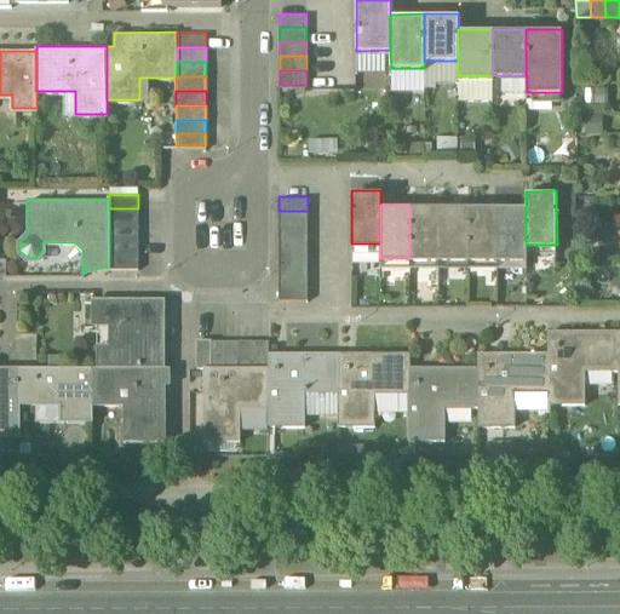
[(438,205),(409,205),(409,258),(438,259),(438,205)]
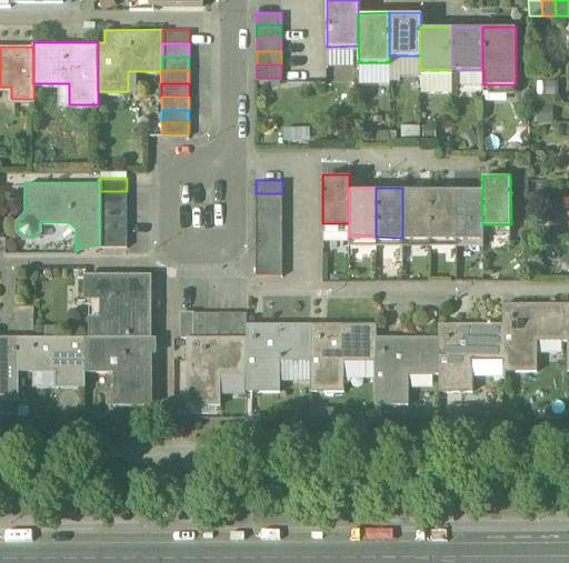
[(429,189),(402,188),(402,238),(429,238),(429,189)]
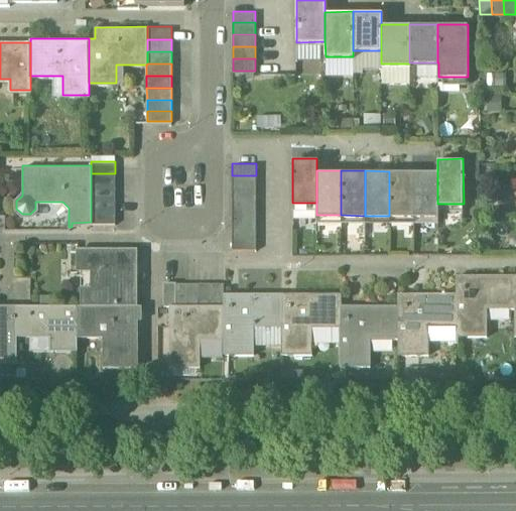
[(413,171),(389,171),(389,216),(413,216),(413,171)]
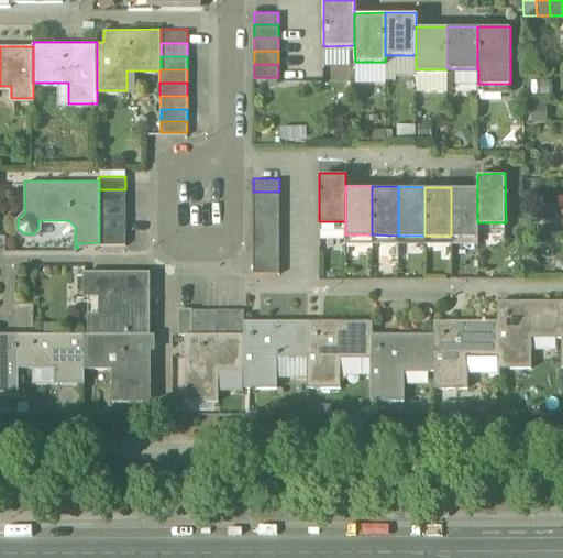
[(477,187),(451,187),(451,236),(477,236),(477,222),(477,187)]
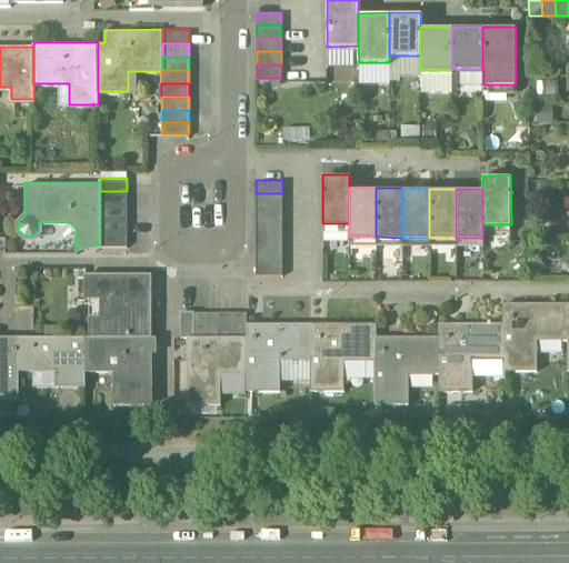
[(127,191),(100,191),(100,204),(127,204),(127,191)]
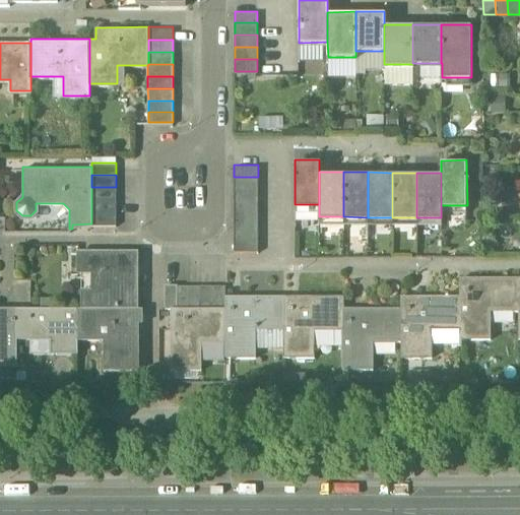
[(258,188),(258,177),(234,177),(234,188),(258,188)]
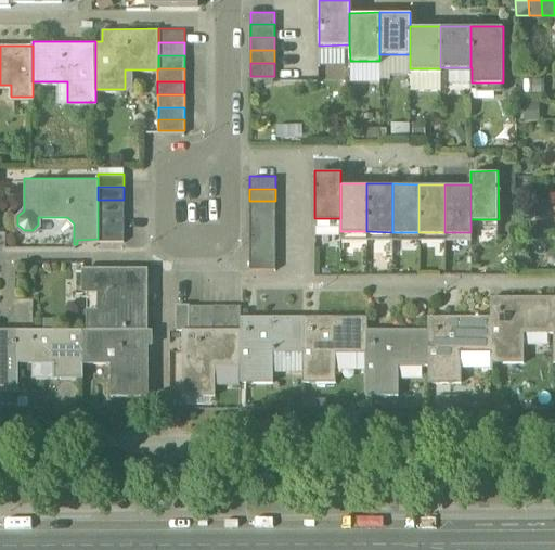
[(124,200),(98,200),(98,213),(124,213),(124,200)]
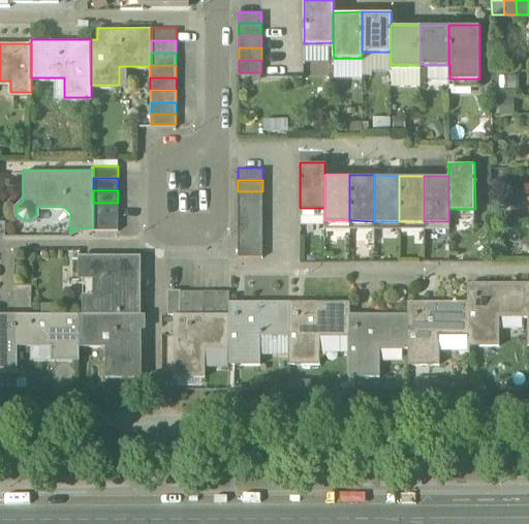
[(262,191),(238,191),(238,202),(262,202),(262,191)]
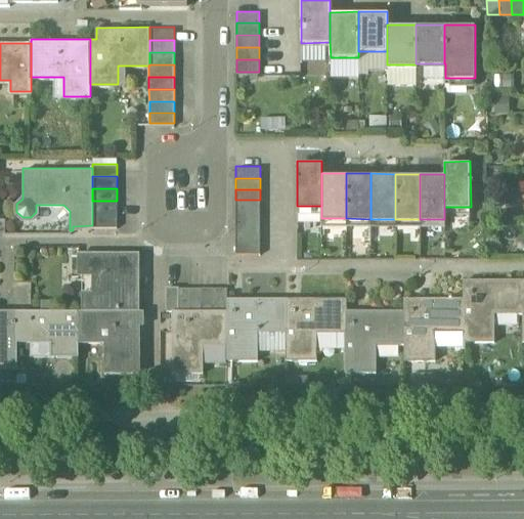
[(260,200),(235,200),(235,210),(260,210),(260,200)]
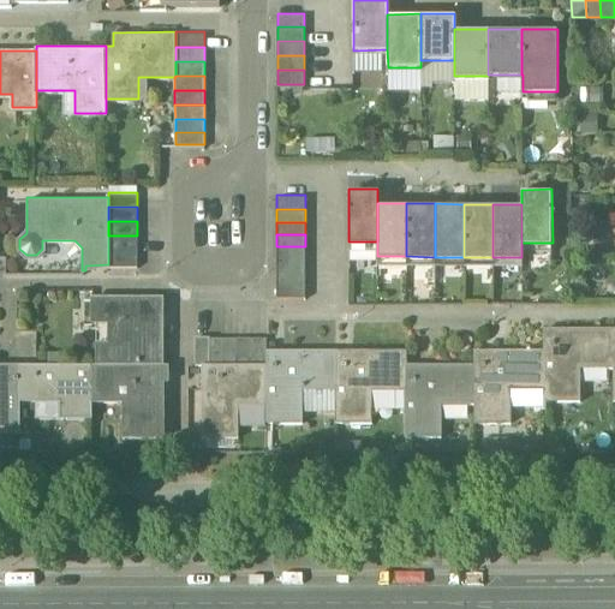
[(137,236),(108,236),(108,250),(137,250),(137,236)]
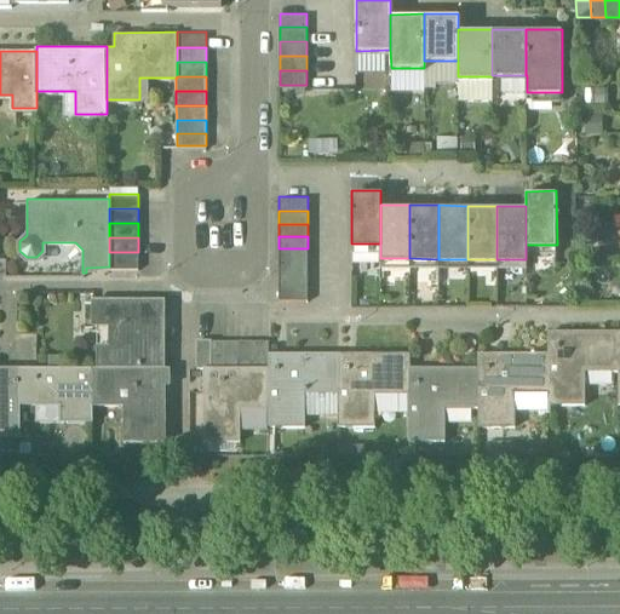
[(308,248),(279,248),(279,260),(308,260),(308,248)]
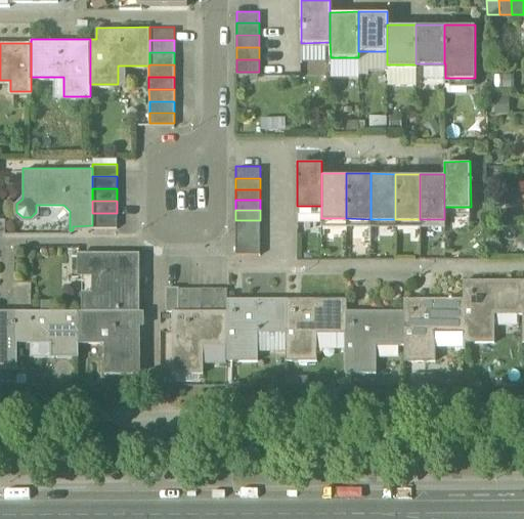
[(117,213),(92,213),(92,225),(117,225),(117,213)]
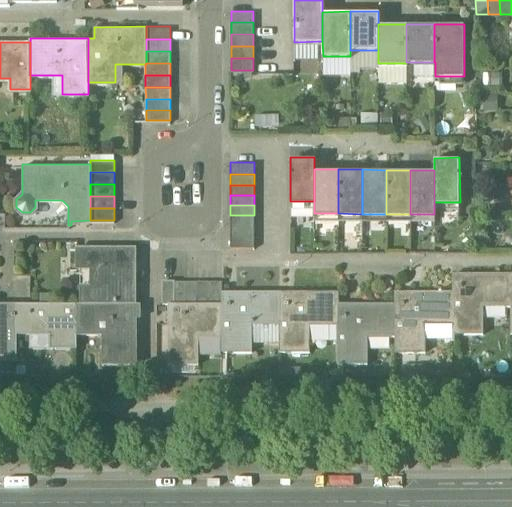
[(254,215),(230,215),(230,225),(254,225),(254,215)]
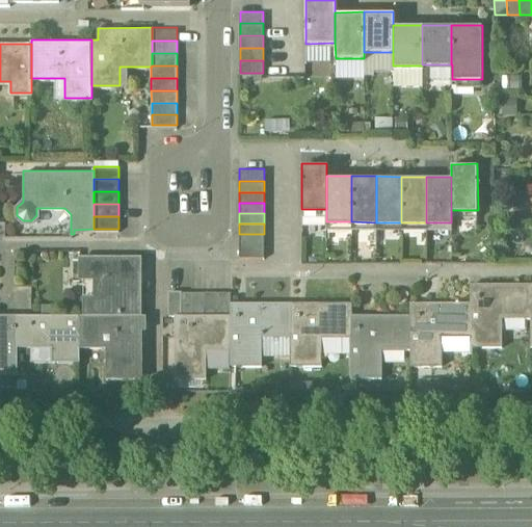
[(264,234),(239,234),(239,244),(264,244),(264,234)]
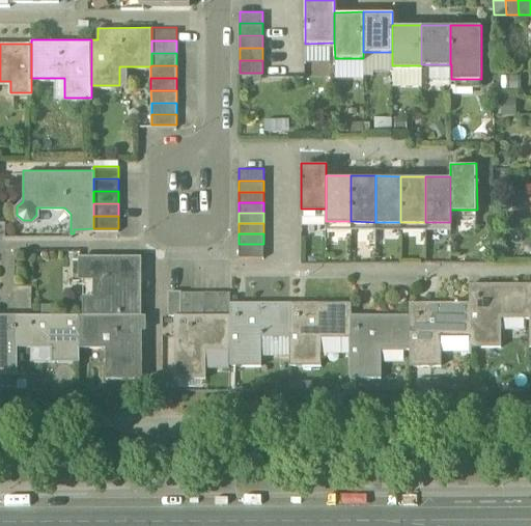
[(263,244),(239,244),(239,255),(263,255),(263,244)]
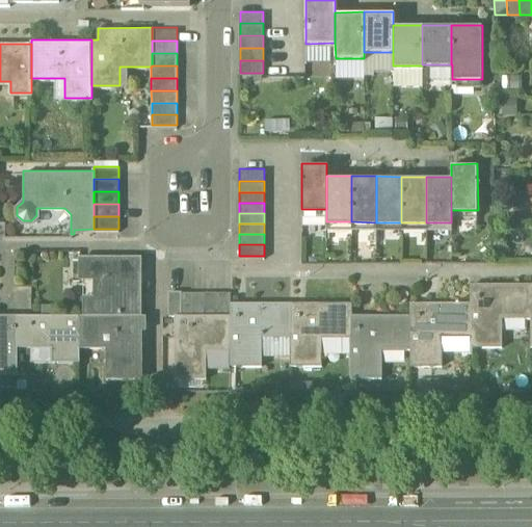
[(138,255),(84,255),(84,278),(99,278),(99,279),(107,279),(107,293),(88,293),(88,314),(138,314),(138,255)]
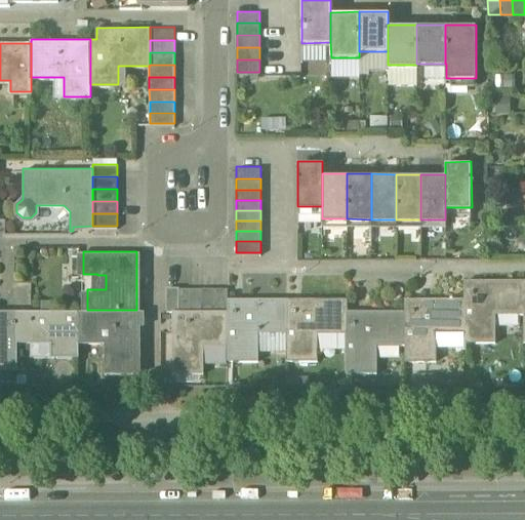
[(524,278),(466,278),(466,297),(466,331),(466,340),(466,341),(496,341),(495,307),(519,307),(519,313),(524,313),(524,278)]
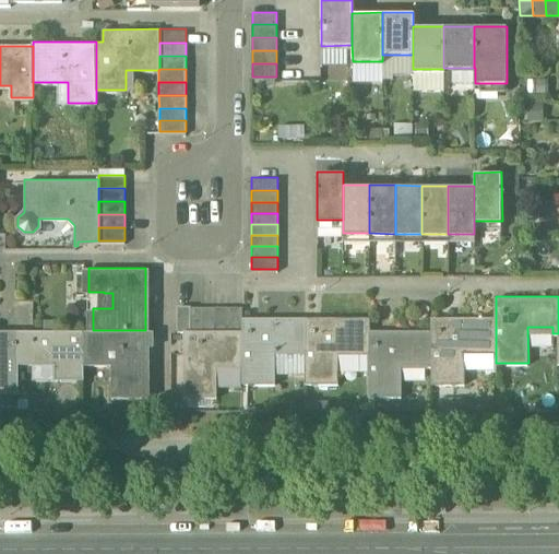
[(190,305),(190,304),(177,304),(177,330),(182,330),(190,330),(190,305)]
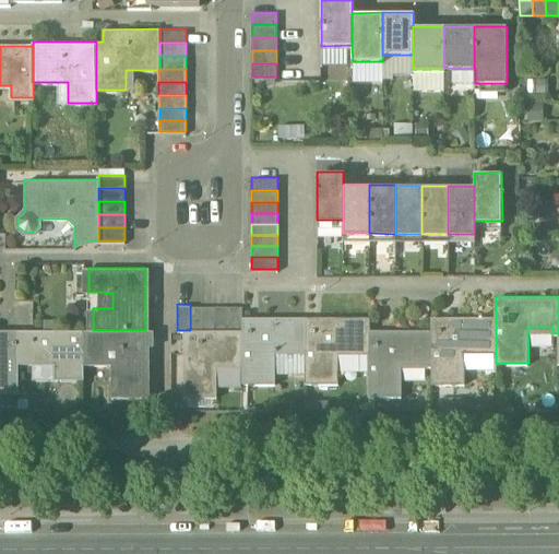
[(202,305),(190,305),(190,330),(202,330),(202,305)]
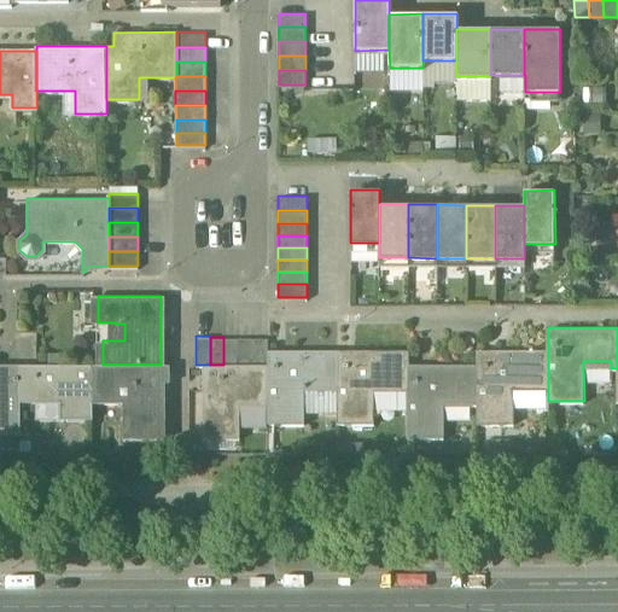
[(239,338),(223,337),(223,365),(239,365),(239,338)]
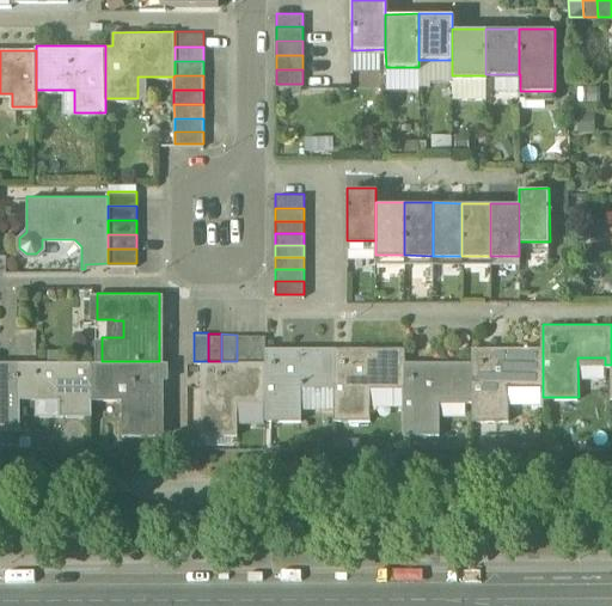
[(251,335),(237,335),(237,361),(251,361),(251,335)]
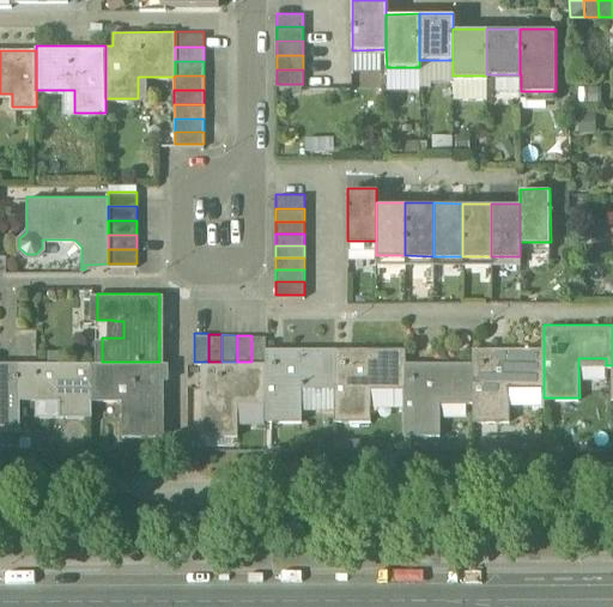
[(266,335),(252,335),(252,362),(266,362),(266,347),(266,335)]
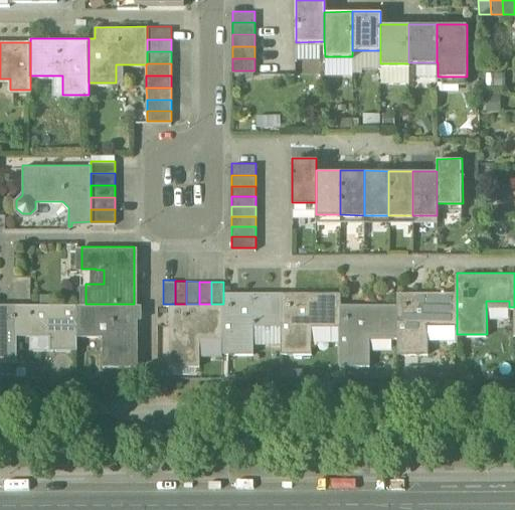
[(282,292),(223,292),(223,336),(223,352),(253,352),(253,319),(276,319),(276,325),(282,325),(282,292)]
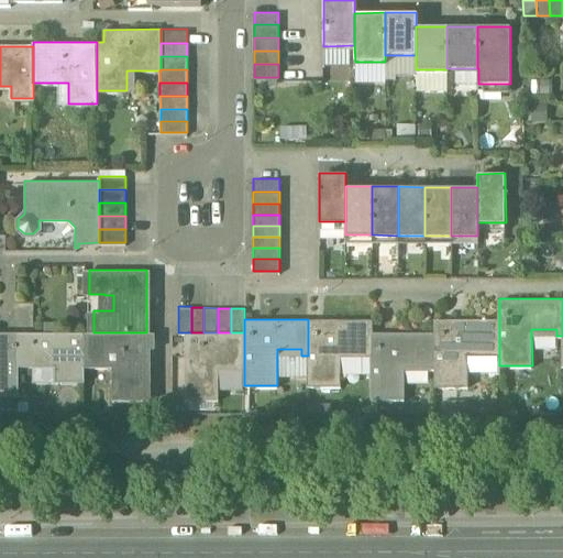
[(372,319),(308,319),(308,356),(308,385),(340,385),(340,349),(364,349),(364,356),(372,356),(372,332),(372,319)]
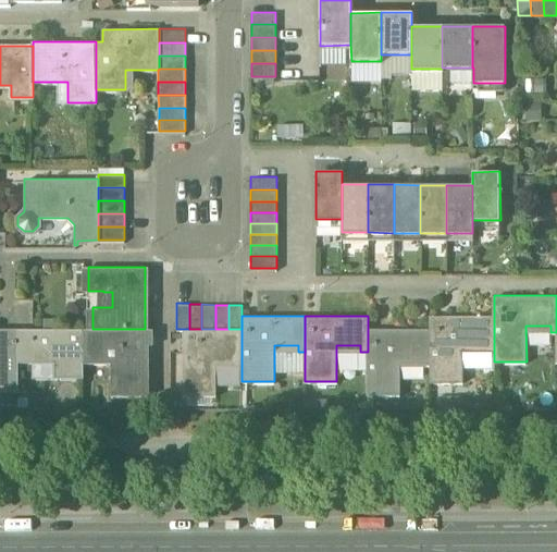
[(494,316),(431,316),(431,365),(431,381),(462,381),(462,362),(485,362),(485,368),(494,368),(494,362),(494,360),(494,353),(494,352),(494,316)]
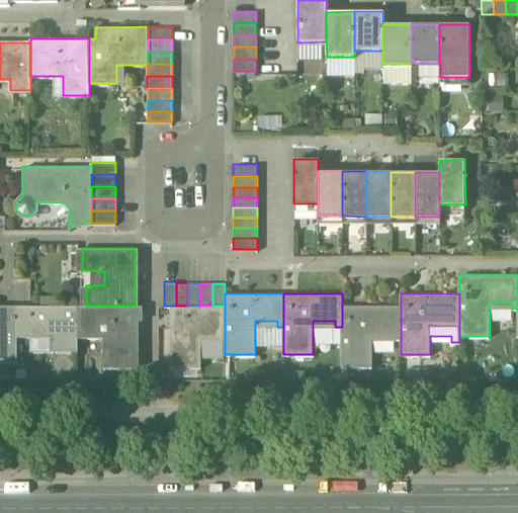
[(0,306),(0,362),(17,362),(17,336),(16,312),(16,307),(0,306)]
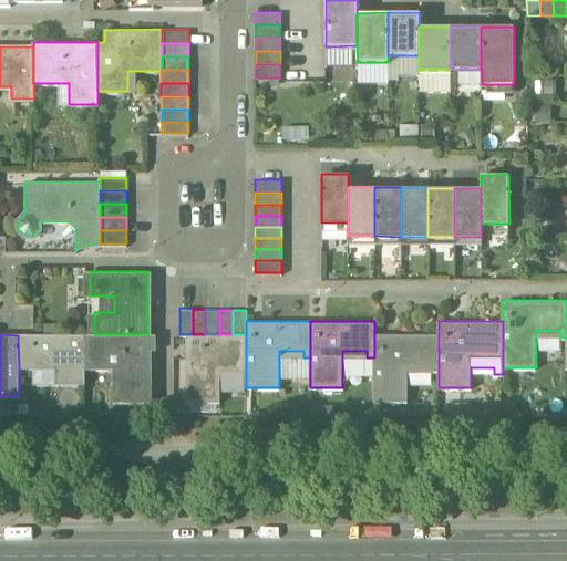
[(84,334),(32,335),(32,341),(18,341),(19,367),(55,367),(55,383),(84,383),(84,367),(84,334)]
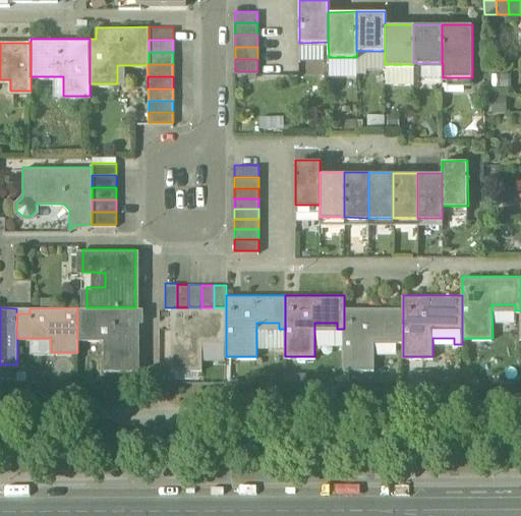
[(87,307),(77,307),(77,338),(104,338),(104,368),(138,368),(138,307),(135,307),(87,307)]
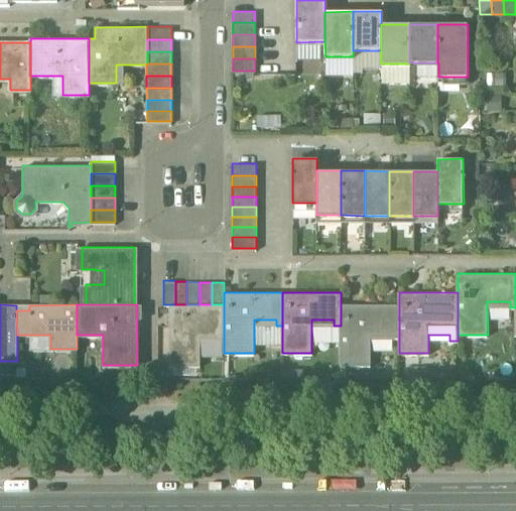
[(175,304),(168,304),(168,365),(200,365),(200,331),(219,331),(218,337),(224,337),(224,304),(212,304),(200,304),(186,304),(175,304)]
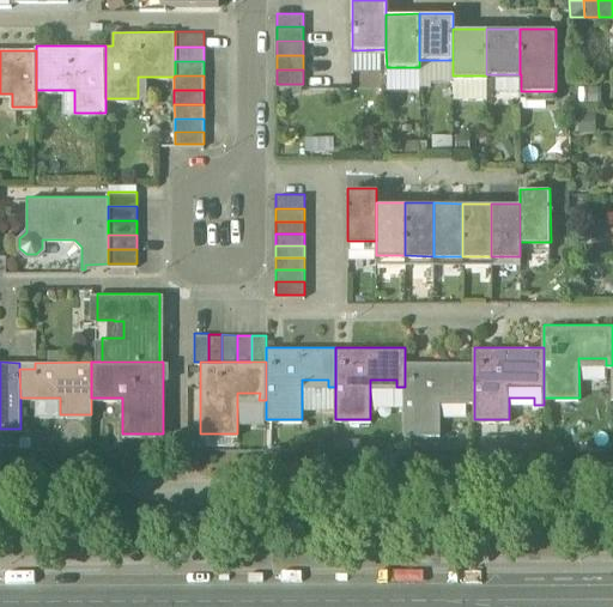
[(474,362),(405,362),(405,387),(405,433),(439,433),(439,393),(467,393),(467,401),(474,401),(474,362)]
